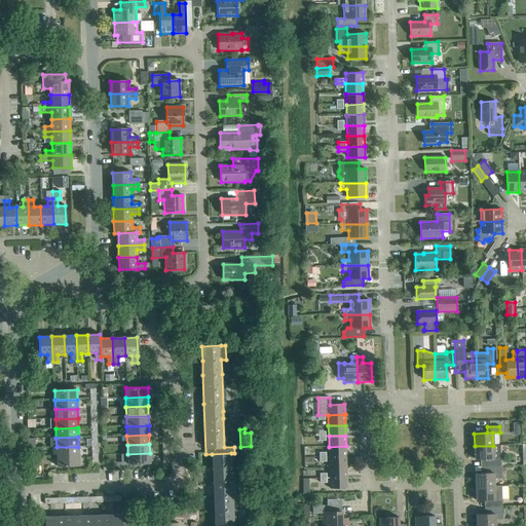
[(329,457),(346,457),(346,446),(329,447),(329,457)]
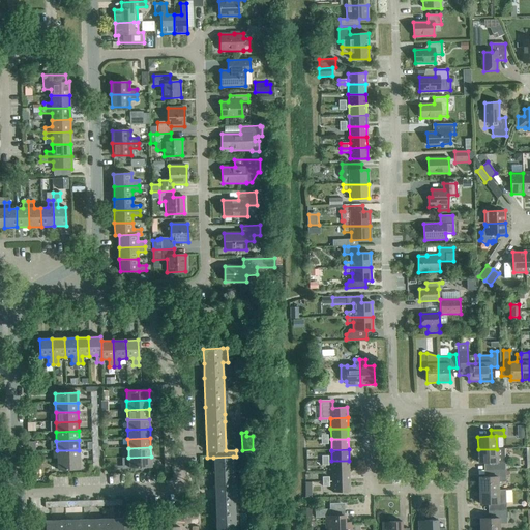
[(484,470),(504,470),(504,449),(497,449),(478,449),(478,463),(483,463),(484,470)]
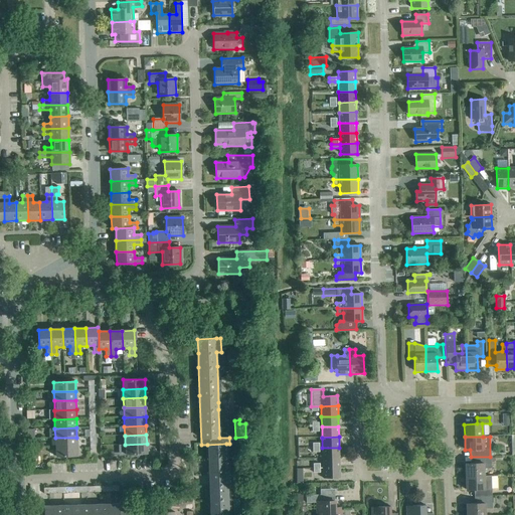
[(55,447),(77,447),(76,438),(55,438),(55,447)]
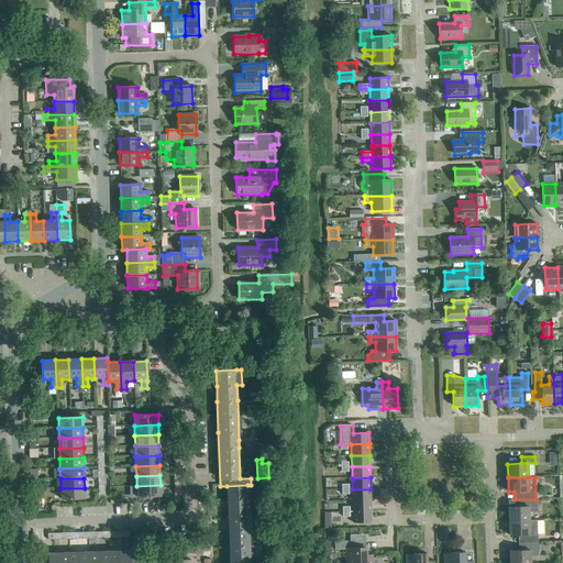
[(161,485),(136,486),(130,486),(130,499),(138,498),(138,497),(161,496),(161,485)]
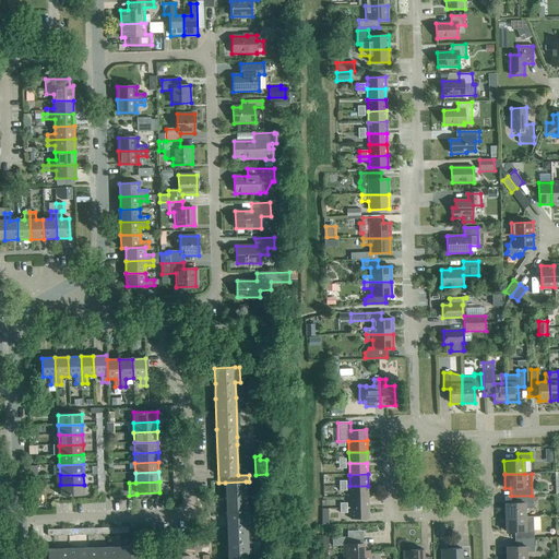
[(246,482),(225,483),(227,558),(238,558),(248,558),(246,482)]
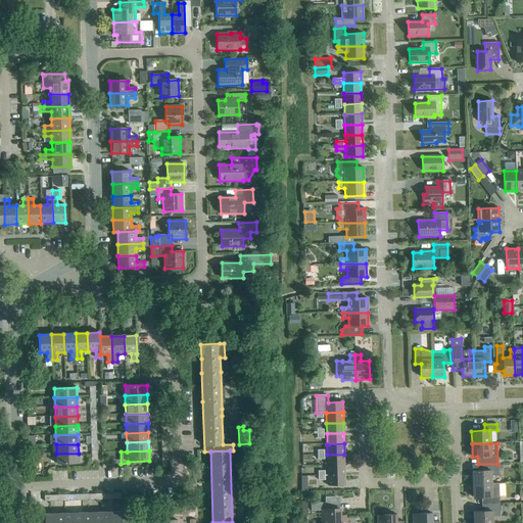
[(79,454),(56,454),(56,464),(79,463),(79,454)]
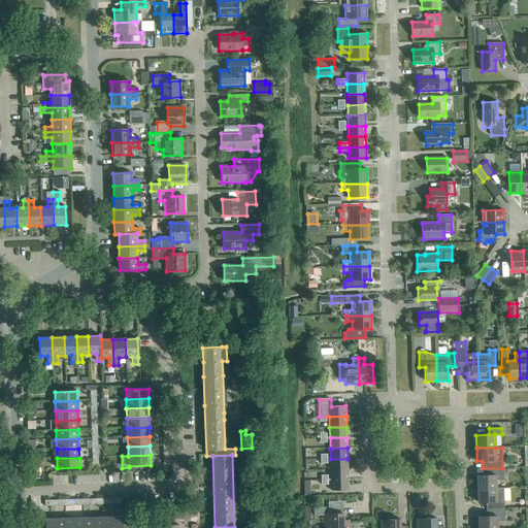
[(330,469),(348,469),(348,459),(330,459),(330,469)]
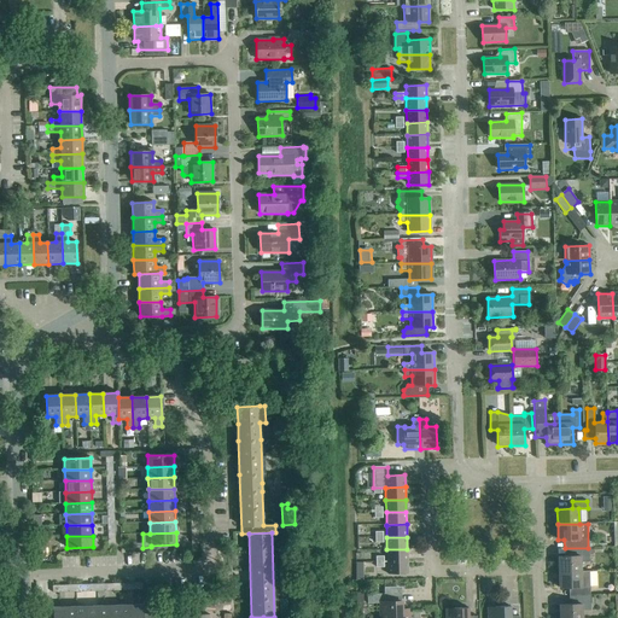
[(559,572),(581,572),(581,563),(589,563),(589,557),(593,557),(593,553),(602,553),(602,549),(593,549),(593,547),(588,548),(565,548),(565,557),(559,557),(559,572)]
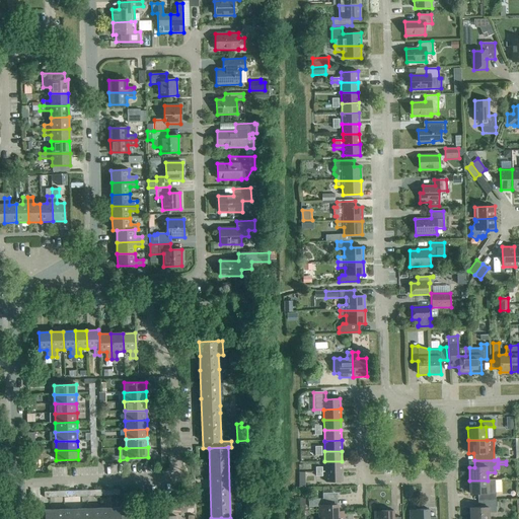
[(325,472),(343,471),(342,461),(324,461),(325,472)]
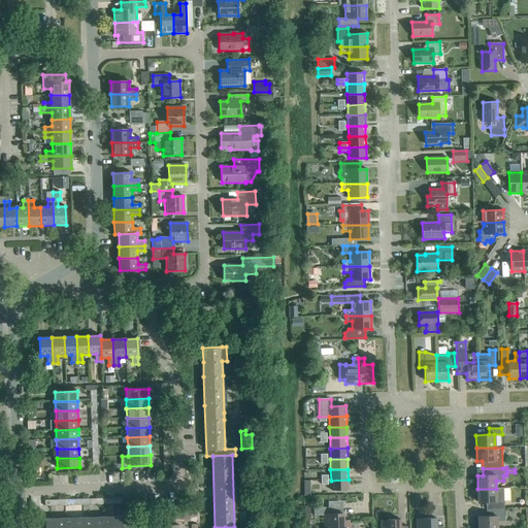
[(349,480),(331,481),(331,491),(349,490),(349,480)]
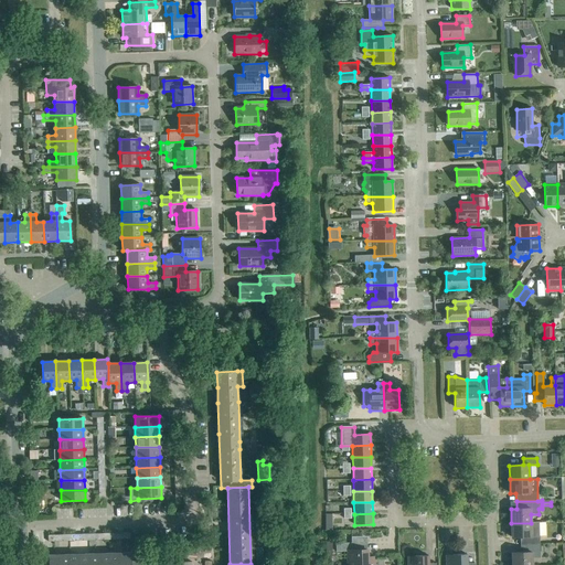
[(520,545),(540,545),(539,523),(531,523),(511,523),(511,537),(520,537),(520,545)]
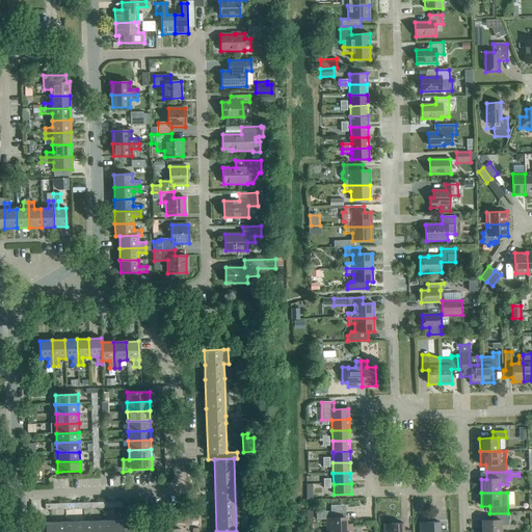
[(333,519),(333,511),(316,512),(316,520),(326,520),(326,531),(352,531),(352,525),(346,526),(346,519),(333,519)]
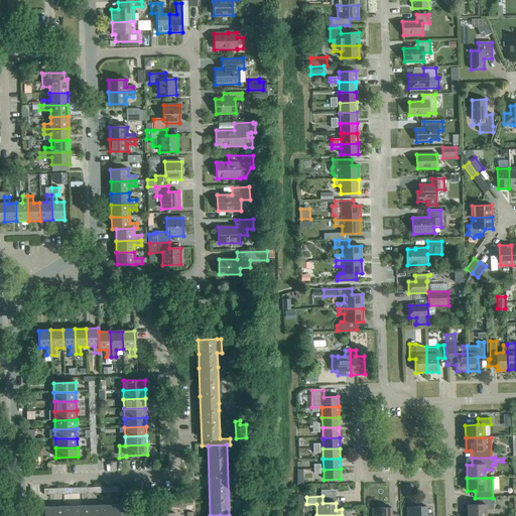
[(468,515),(486,515),(486,510),(493,510),(493,498),(475,498),(476,505),(468,505),(468,515)]
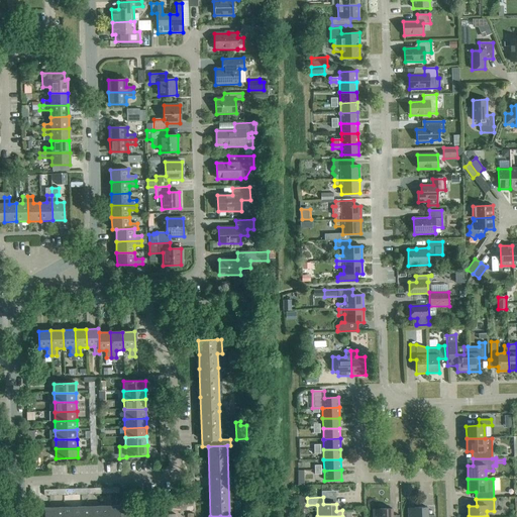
[(91,516),(100,516),(100,506),(91,507),(91,516)]
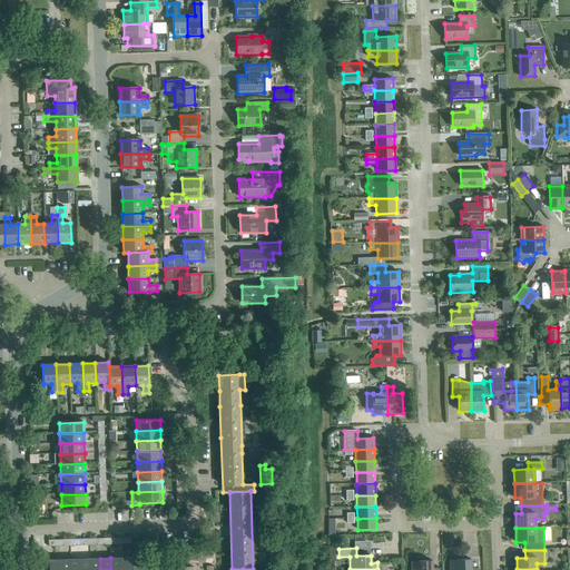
[(110,569),(120,569),(120,558),(110,558),(110,569)]
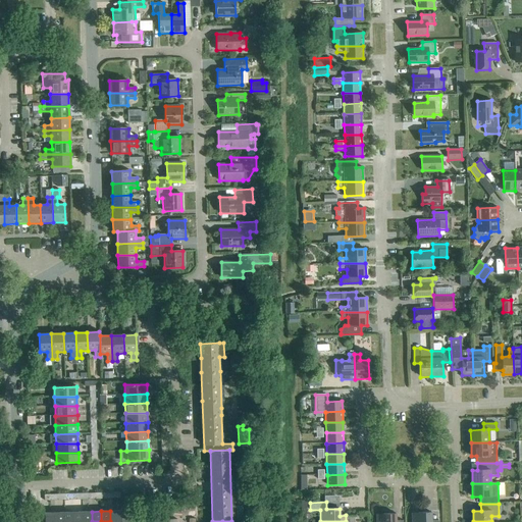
[(110,511),(110,521),(128,521),(128,519),(120,519),(120,511),(110,511)]
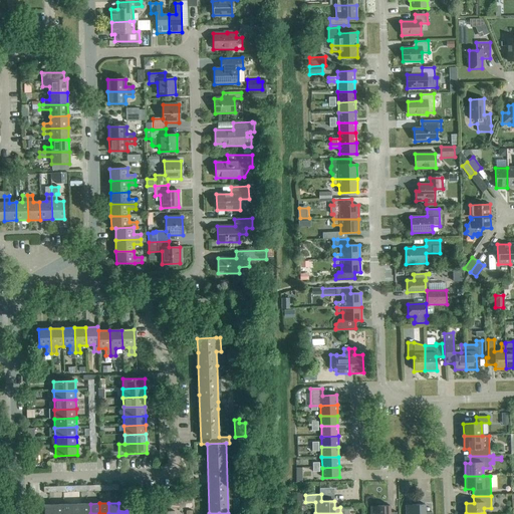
[(53,513),(62,513),(62,504),(53,505),(53,513)]
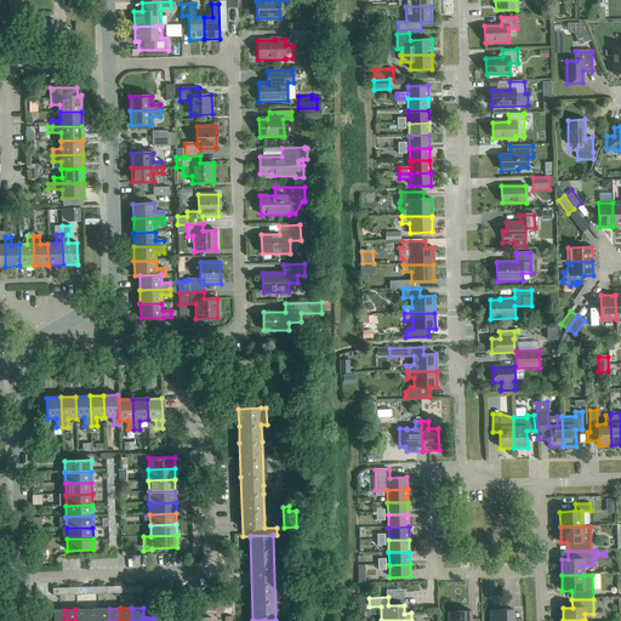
[(75,620),(86,620),(87,609),(75,609),(75,620)]
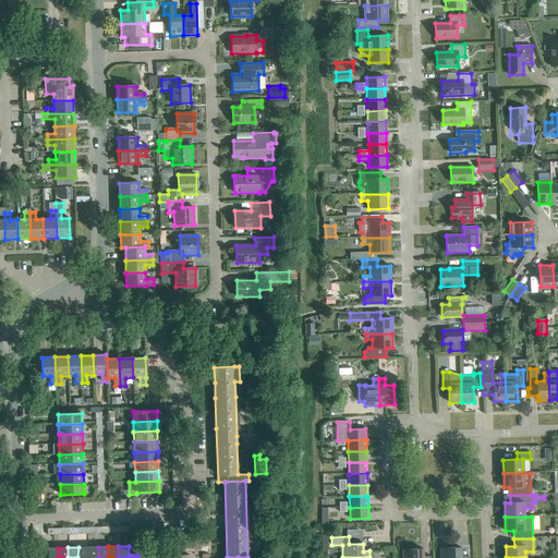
[(88,557),(88,547),(79,547),(77,557),(88,557)]
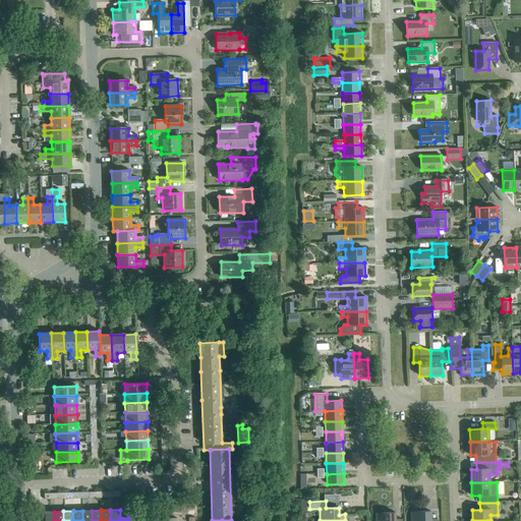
[(82,520),(92,520),(92,511),(82,511),(82,520)]
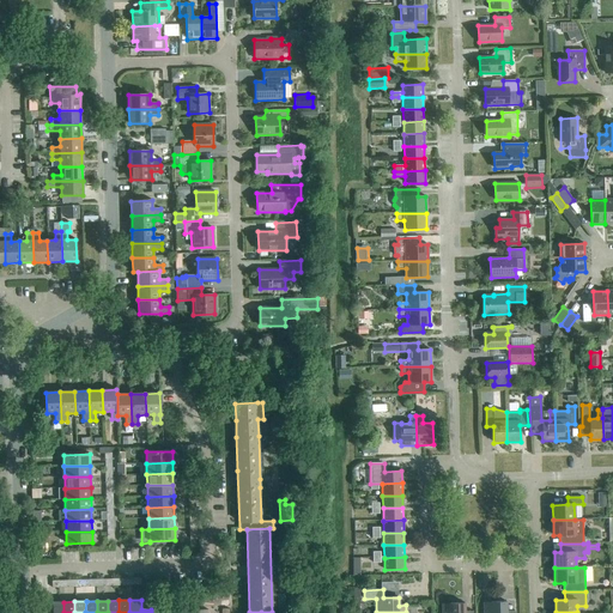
[(64,612),(64,602),(53,602),(52,612),(64,612)]
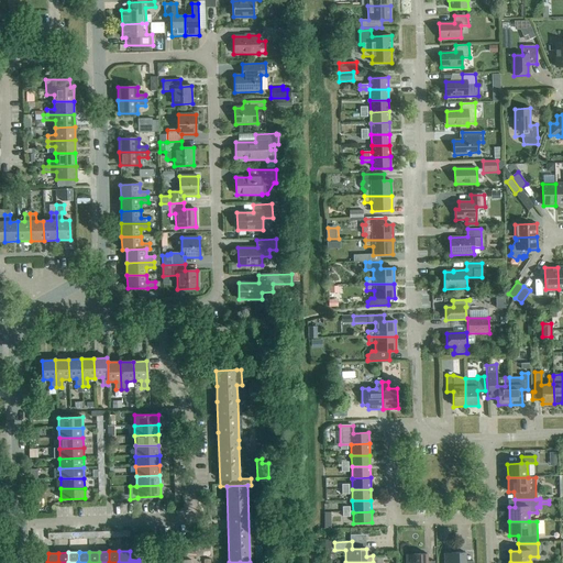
[(465,562),(465,553),(451,553),(444,554),(444,562),(472,562),(473,562),(465,562)]
